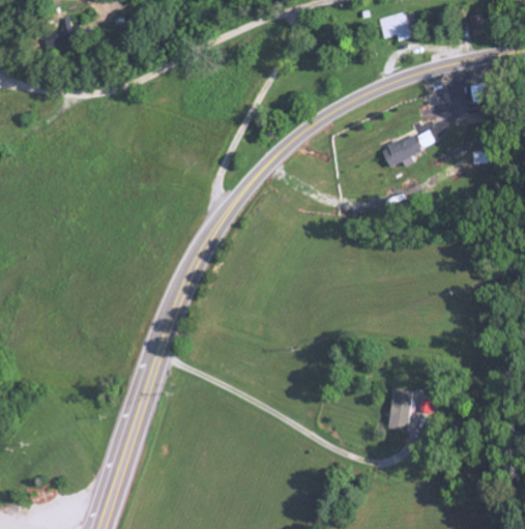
[(398,41),(411,37),(403,10),(378,19),(384,38),(396,35),(398,41)]
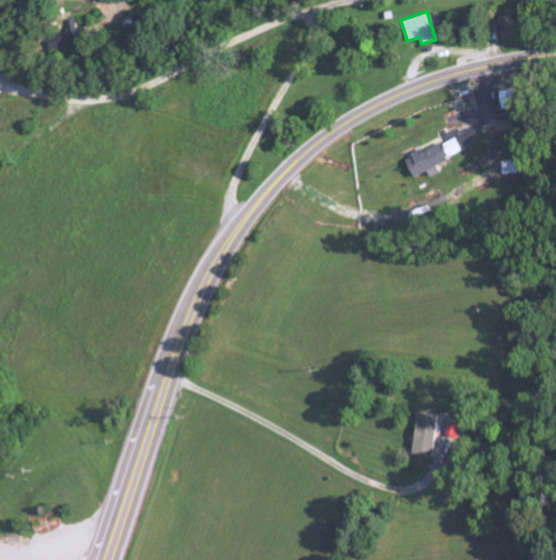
[(64,20),(67,32),(49,36),(53,50),(82,43),(76,16),(64,20)]
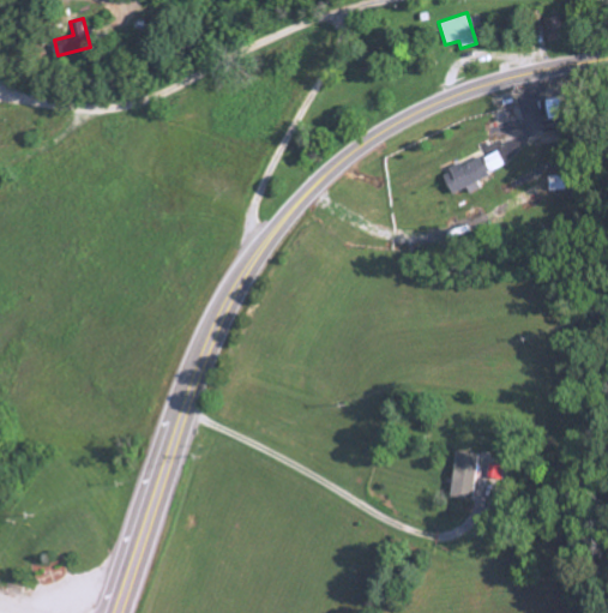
[(441,172),(450,192),(491,178),(483,156),(441,172)]
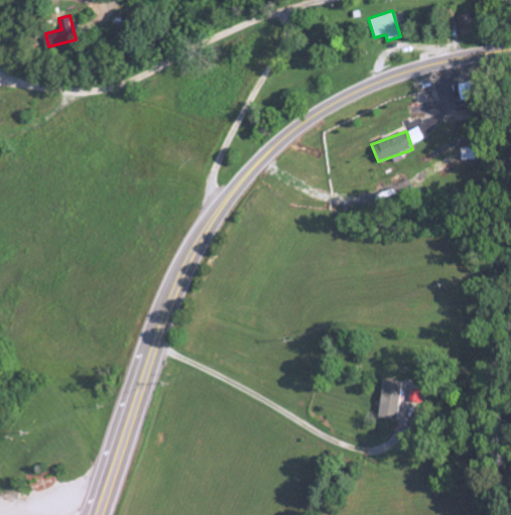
[(462,159),(476,159),(476,146),(462,147),(462,159)]
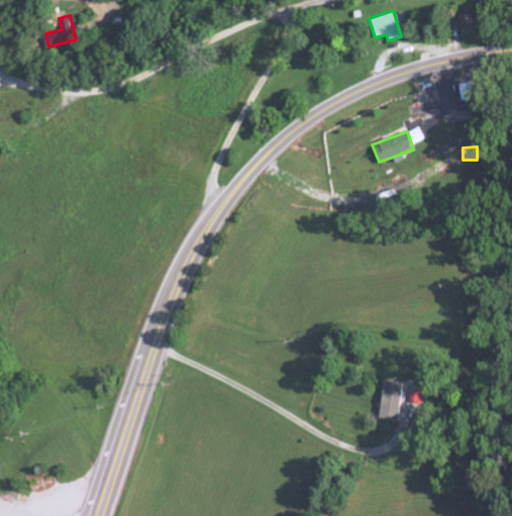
[(383,418),(401,420),(406,383),(388,380),(383,418)]
